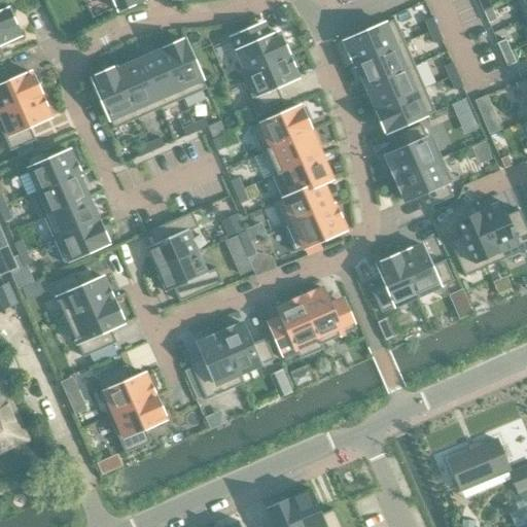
[(112,0),(117,11),(120,10),(133,4),(142,0),(112,0)]
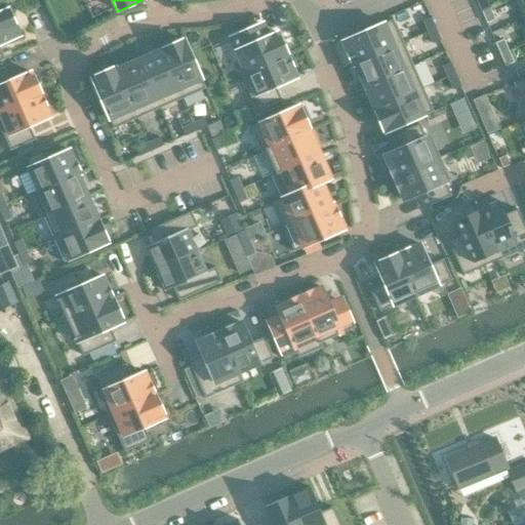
[(486,0),(476,0),(482,12),(490,8),(486,0)]
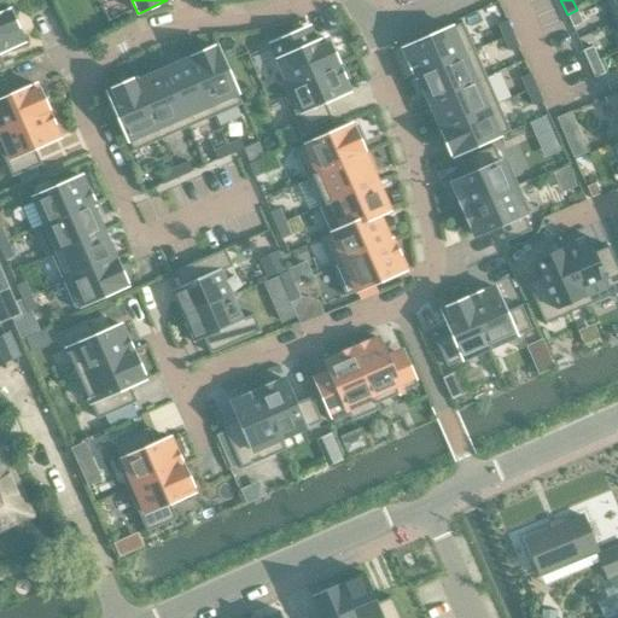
[(617,0),(604,0),(614,24),(617,22),(617,0)]
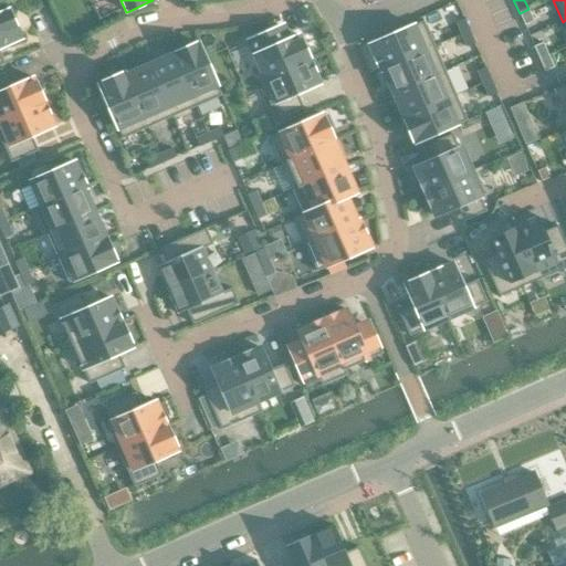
[(528,9),(520,13),(524,25),(534,21),(528,9)]
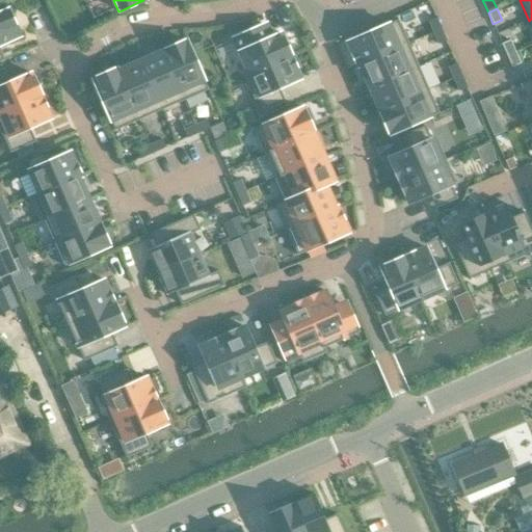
[(0,60),(4,59),(0,51),(0,45),(20,36),(15,25),(9,11),(8,11),(7,9),(0,12),(0,60)]
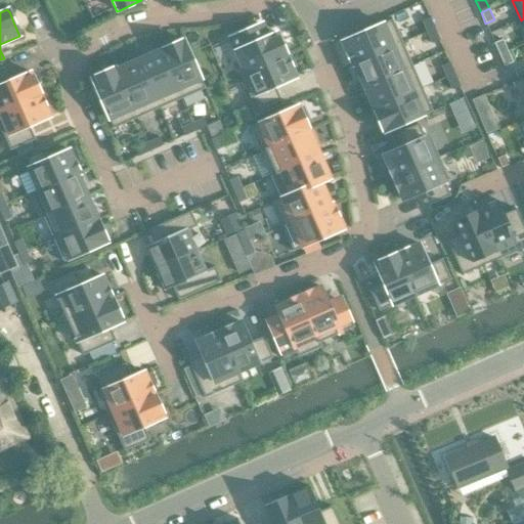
[(429,17),(422,22),(427,33),(434,29),(429,17)]
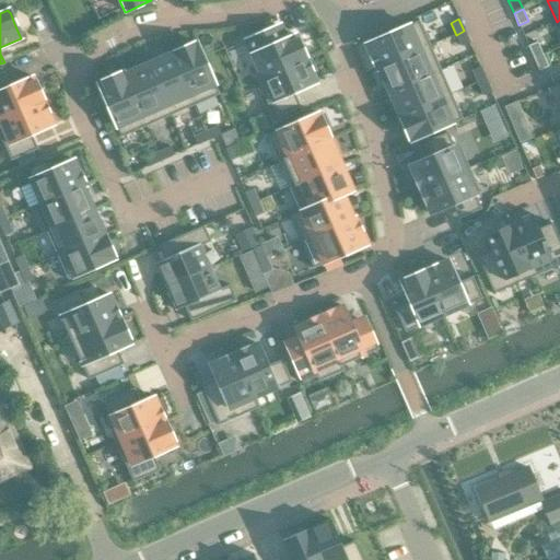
[(364,45),(375,70),(430,46),(419,21),(364,45)]
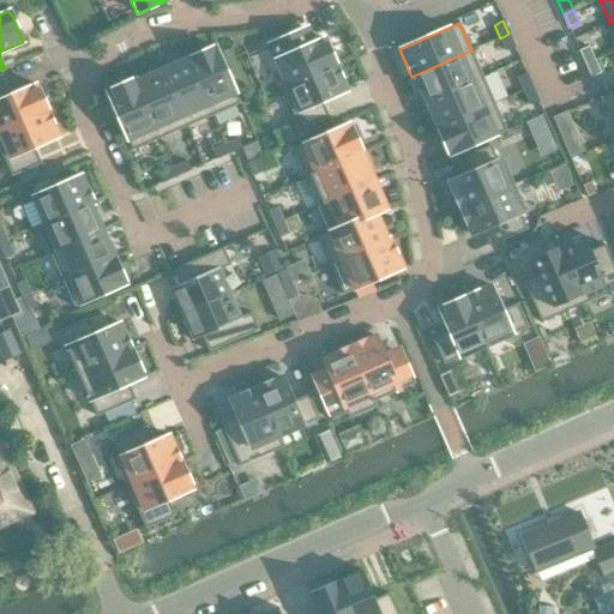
[(281,88),(282,88),(336,65),(335,64),(336,64),(326,43),(324,38),(308,46),(302,30),(269,44),(287,85),(281,88)]
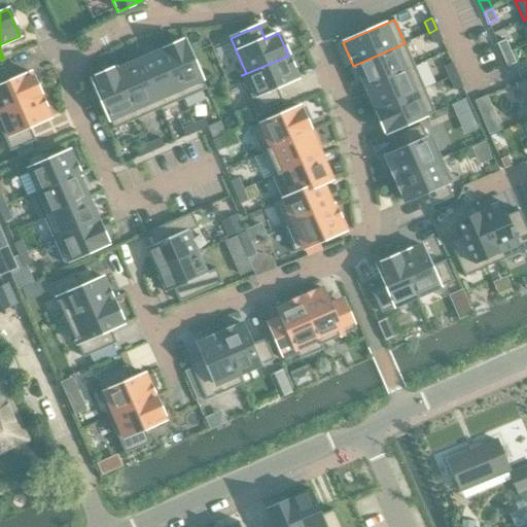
[(436,29),(429,33),(434,44),(442,40),(436,29)]
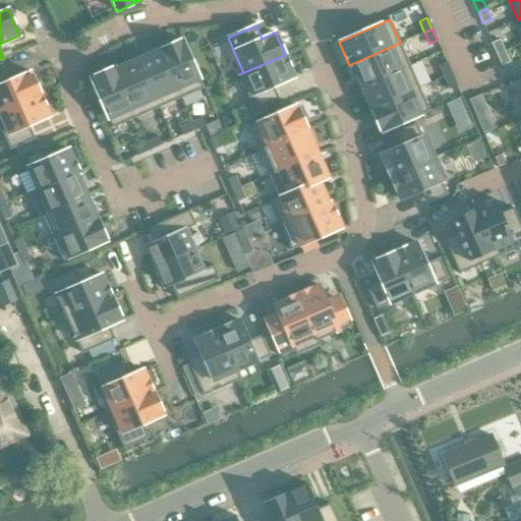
[(162,49),(159,50),(180,98),(204,88),(182,40),(180,41),(161,49),(162,49)]
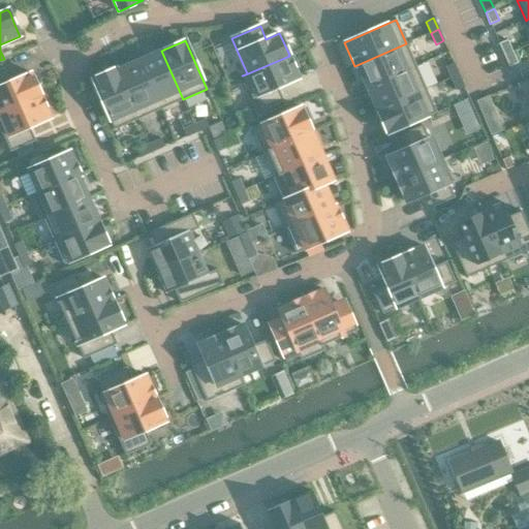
[(507,40),(499,43),(504,56),(512,52),(507,40)]
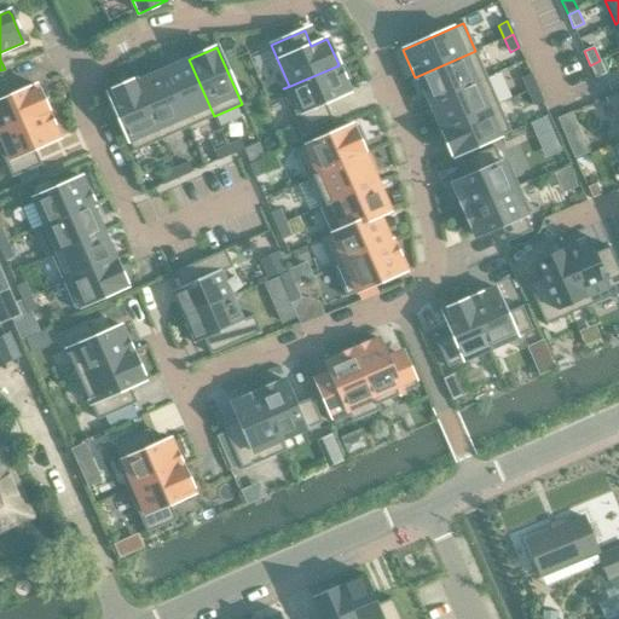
[(418,77),(429,103),(486,77),(475,51),(415,77),(416,79),(418,77)]
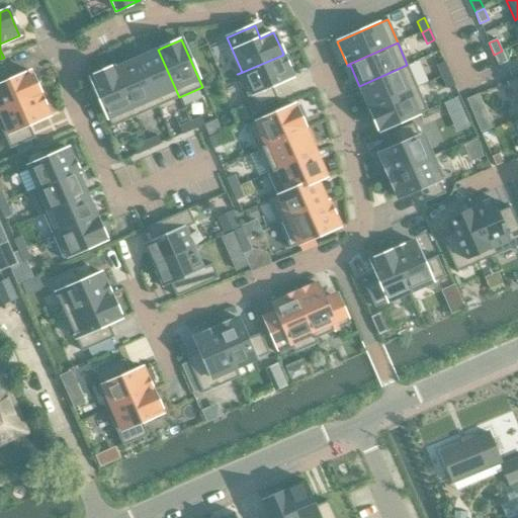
[(158,50),(136,60),(157,107),(179,97),(158,50)]
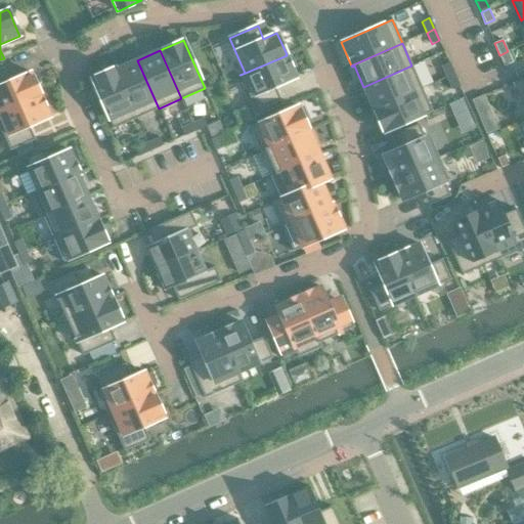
[(508,51),(499,55),(505,67),(513,62),(508,51)]
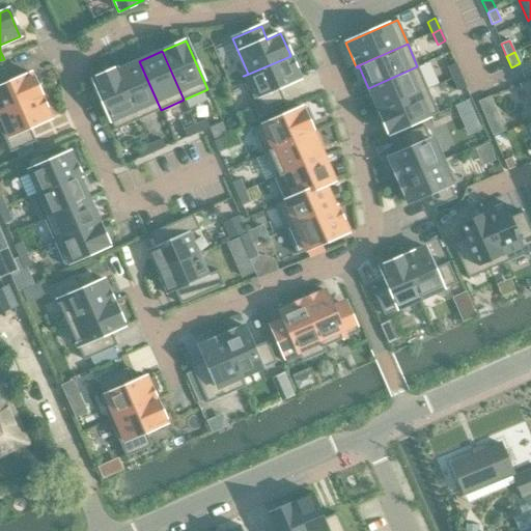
[(290,56),(244,76),(253,99),(258,96),(263,110),(284,102),(278,88),(300,79),(296,68),(300,67),(295,56),(290,58),(290,56)]
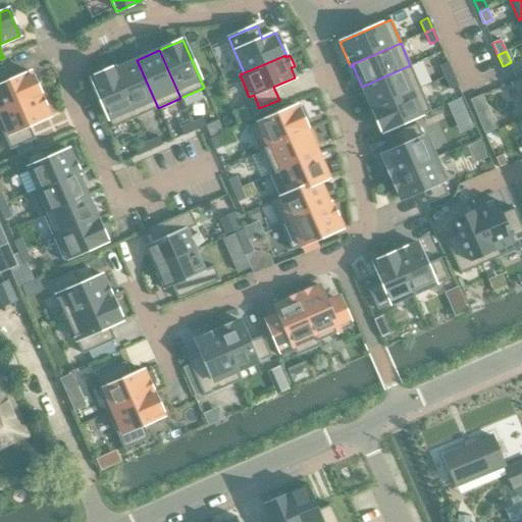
[(115,67),(114,67),(136,118),(158,108),(137,60),(116,69),(115,67)]
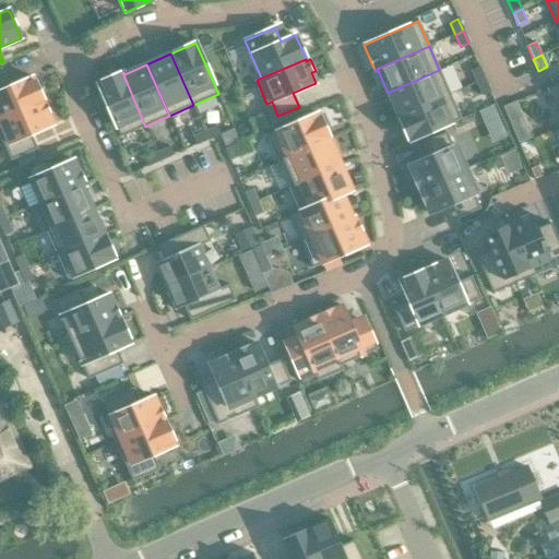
[(479,67),(471,71),(476,82),(485,79),(479,67)]
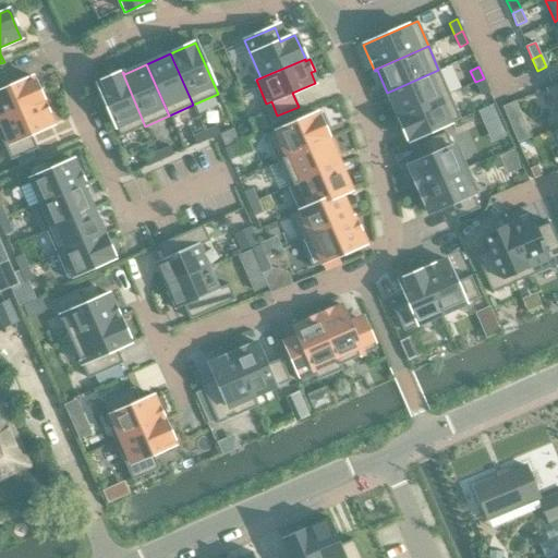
[(387,93),(398,117),(449,94),(438,70),(387,93)]
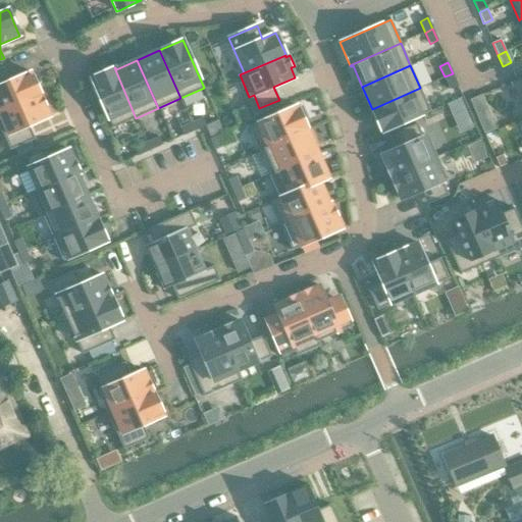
[(0,111),(41,94),(40,93),(41,93),(33,75),(33,76),(31,71),(9,82),(3,67),(0,68),(0,111)]
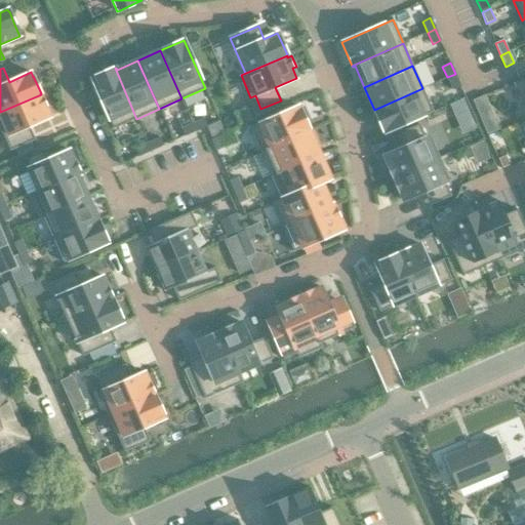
[(95,76),(91,78),(113,129),(136,119),(115,68),(113,69),(112,69),(95,76)]
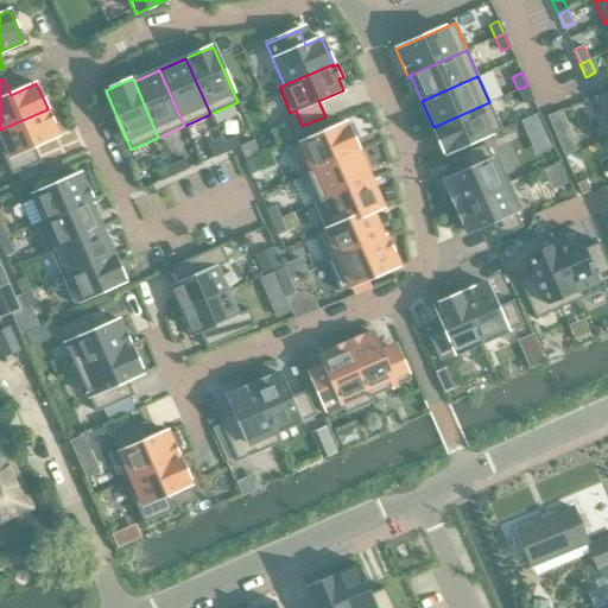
[(527,86),(518,89),(524,105),(533,100),(527,86)]
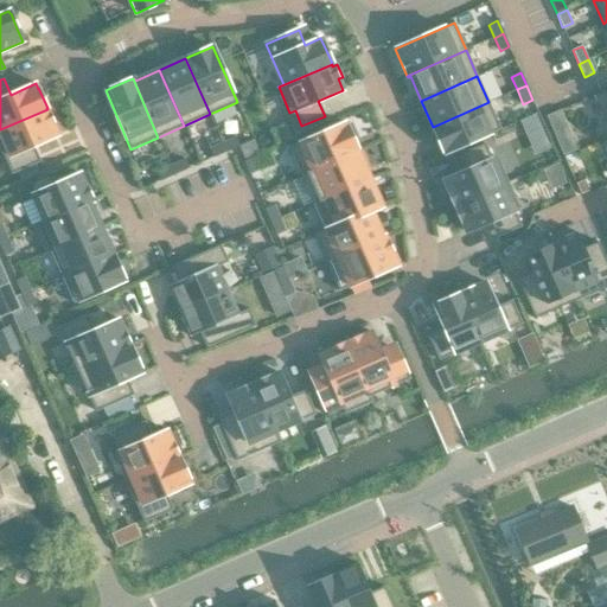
[(606,89),(593,96),(606,128),(606,89)]
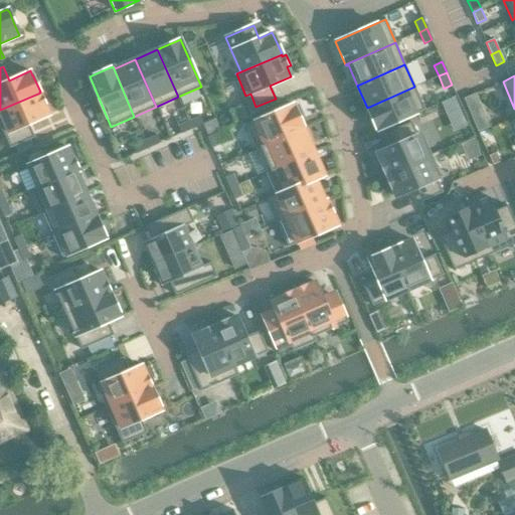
[(414,87),(367,108),(368,110),(367,110),(375,129),(376,128),(377,131),(424,110),(414,87)]
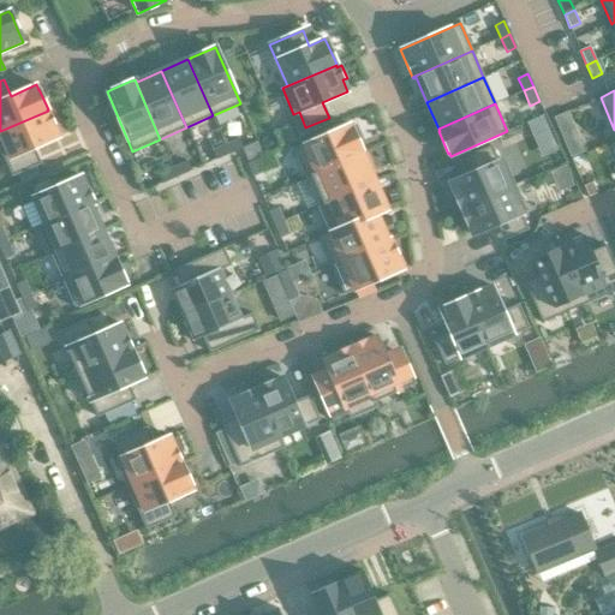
[(48,111),(0,131),(0,149),(12,177),(41,163),(34,148),(59,137),(48,111)]
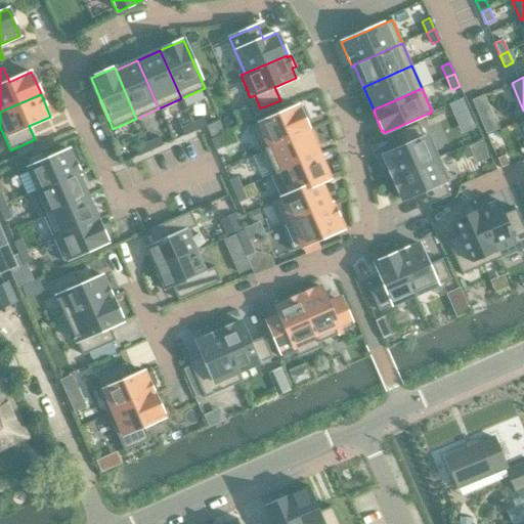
[(298,105),(250,127),(260,151),(308,131),(308,129),(308,128),(305,121),(308,119),(303,107),(299,110),(298,105)]
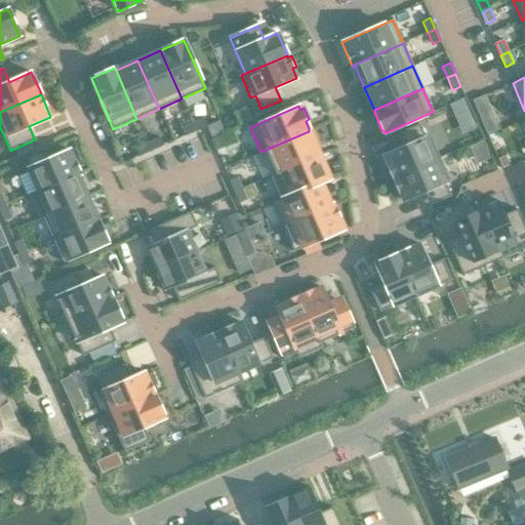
[(204,119),(193,123),(196,131),(207,126),(204,119)]
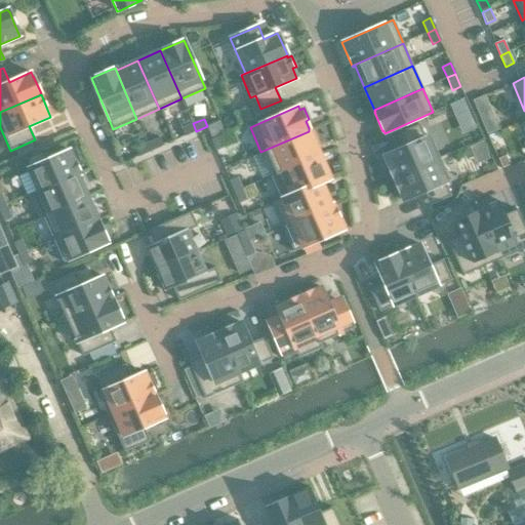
[(494,119),(483,124),(487,135),(499,130),(494,119)]
